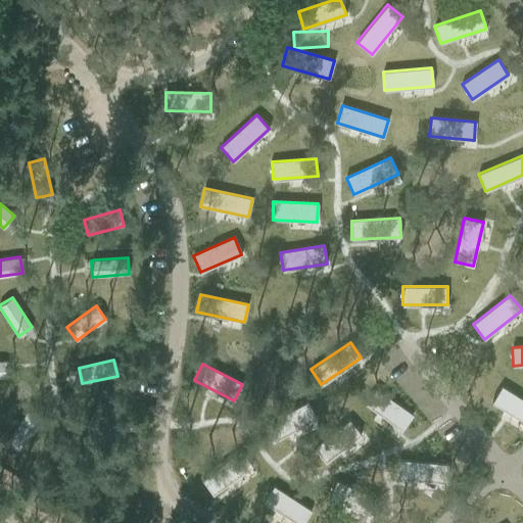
[(522,399),(502,386),(492,402),(522,421),(522,399)]
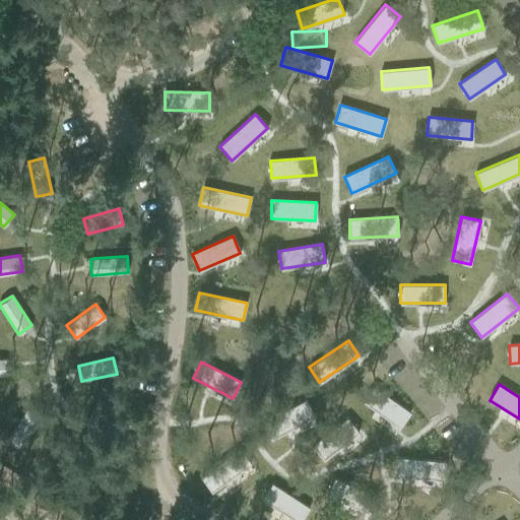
[(374,386),(364,401),(399,428),(410,412),(374,386)]
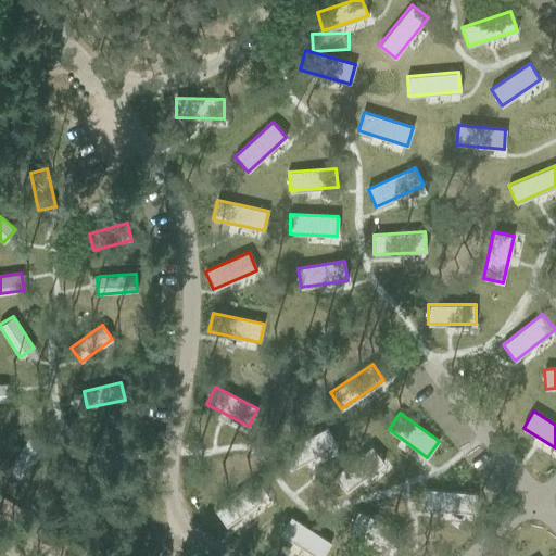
[(327,428),(281,453),(290,469),(336,445),(327,428)]
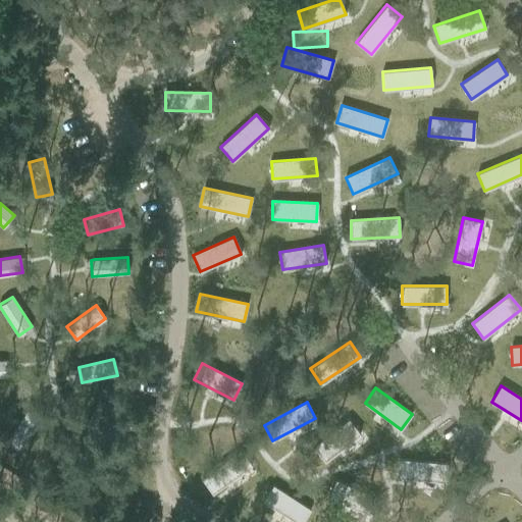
[(27,411),(7,441),(20,450),(41,420),(33,415),(27,411)]
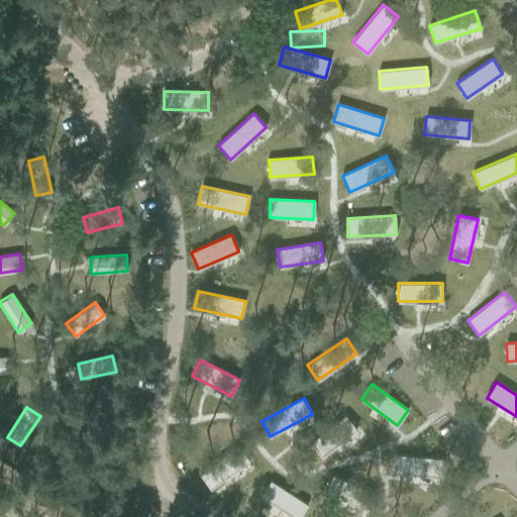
[(345,415),(311,442),(322,456),(356,429),(345,415)]
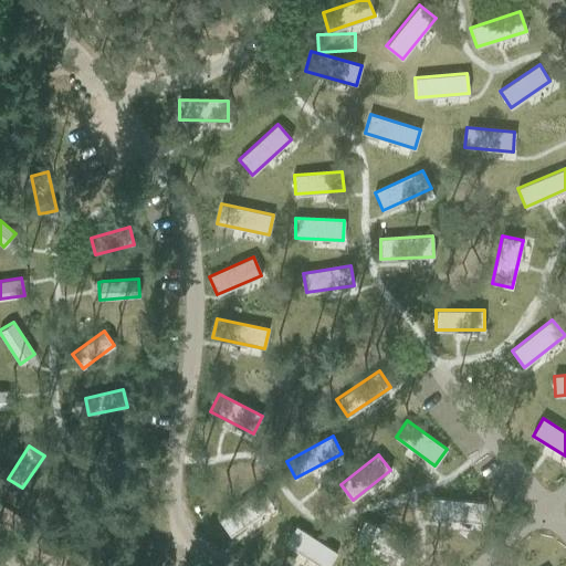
[(262,488),(219,519),(230,534),(273,503),(262,488)]
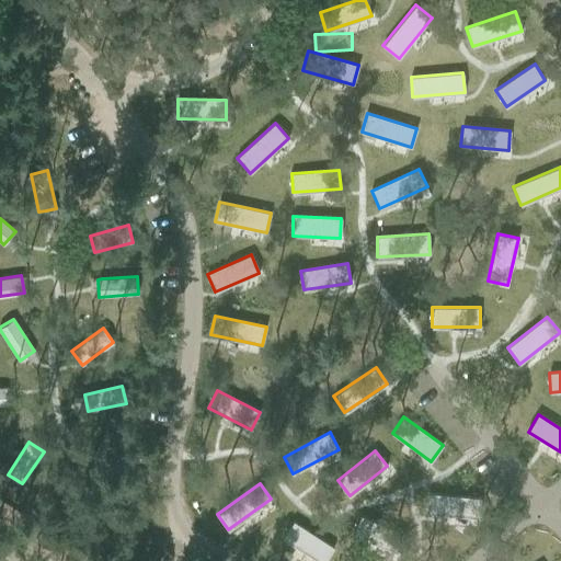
[(428,493),(427,513),(479,517),(481,499),(428,493)]
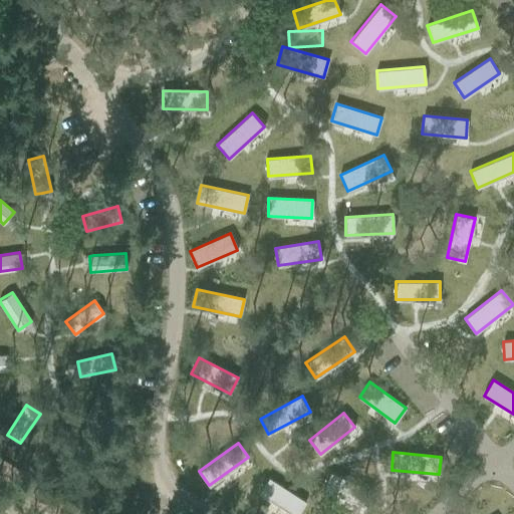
[(330,473),(323,490),(364,506),(371,490),(330,473)]
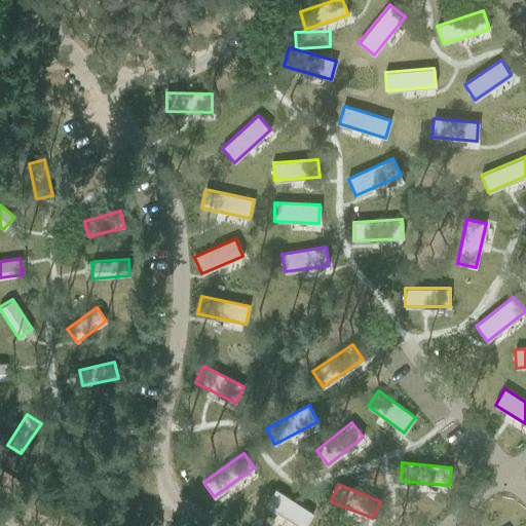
[(274,489),(265,504),(298,525),(304,525),(312,514),(274,489)]
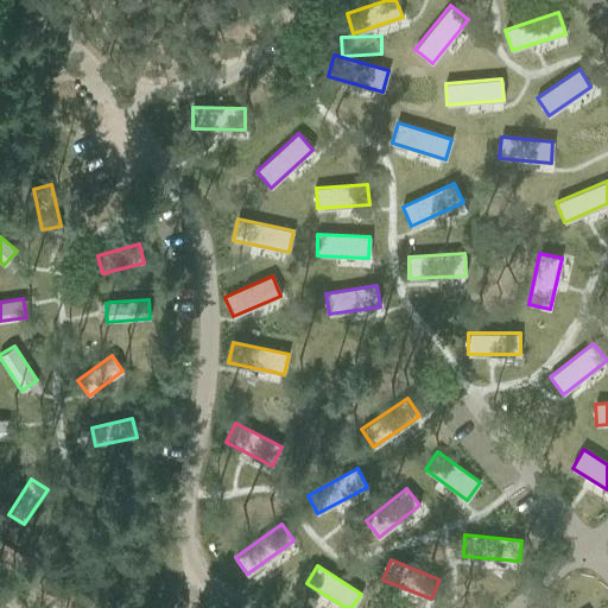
All buildings are outlined.
